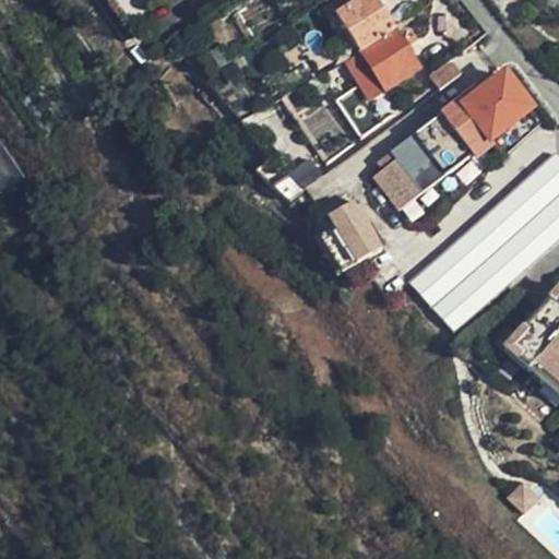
[(360,52),(394,32),(375,0),(360,0),(354,3),(352,0),(343,0),(333,6),(360,52)]
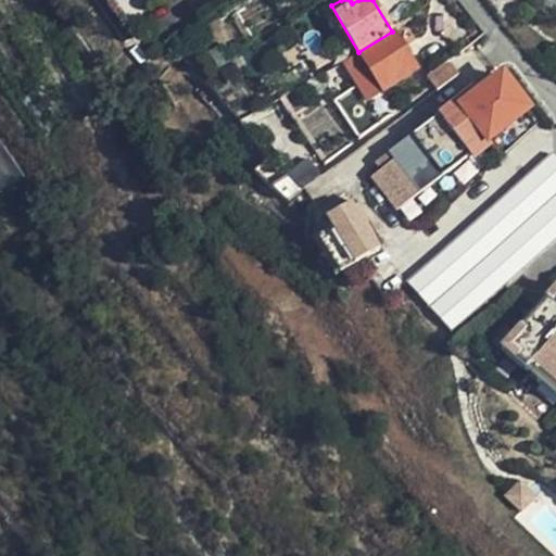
[(414,68),(392,32),(358,52),(381,89),(413,71),(414,68)]
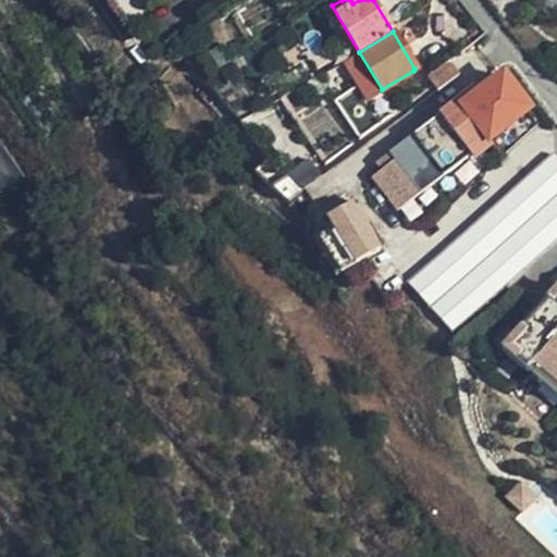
[(289,70),(311,57),(304,42),(282,56),(289,70)]
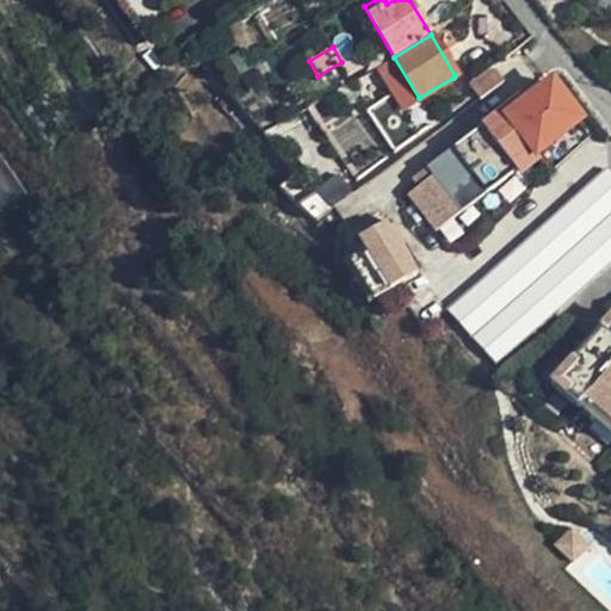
[(419,98),(394,57),(376,68),(400,109),(419,98)]
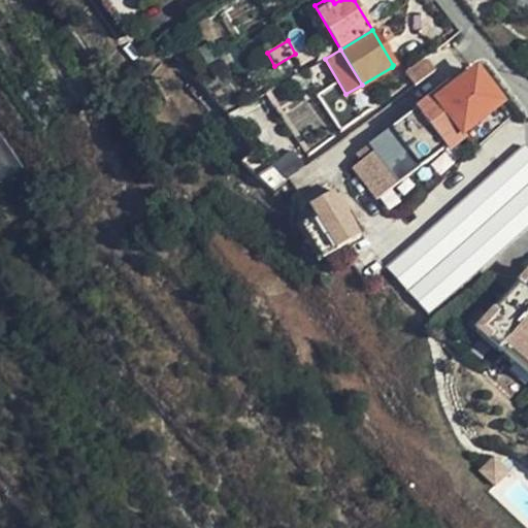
[(405,73),(416,88),(438,71),(427,58),(405,73)]
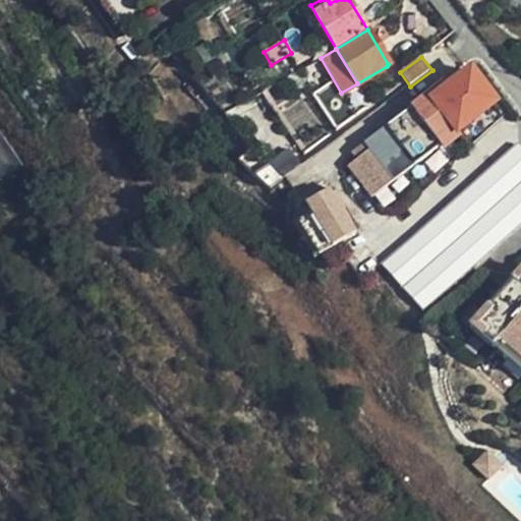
[(352,160),(354,163),(358,169),(361,167),(365,167),(368,168),(371,169),(374,171),(382,166),(393,182),(496,103),(471,71),(352,160)]
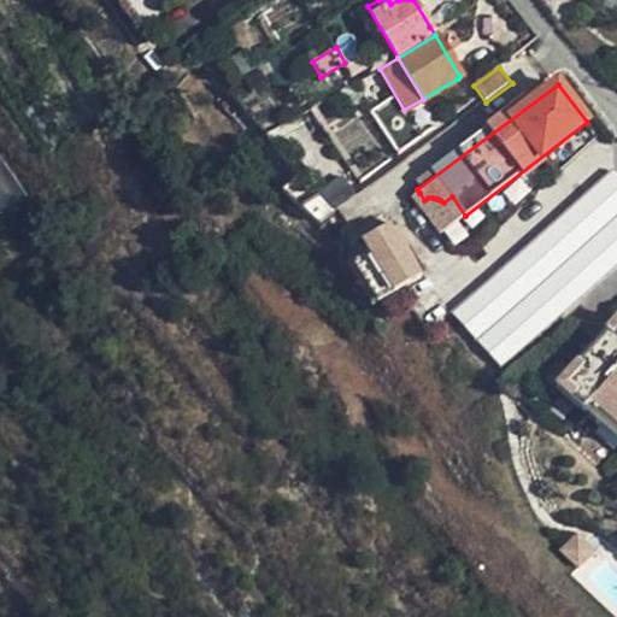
[(500,368),(532,344),(616,263),(616,176),(603,162),(445,306),(500,368)]
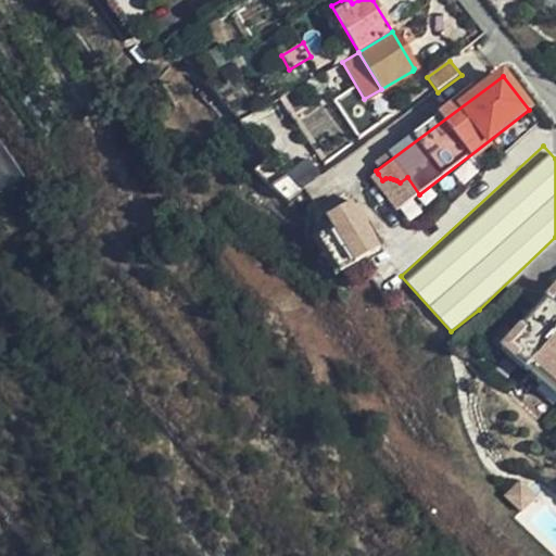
[(303,188),(321,175),(313,162),(294,176),(303,188)]
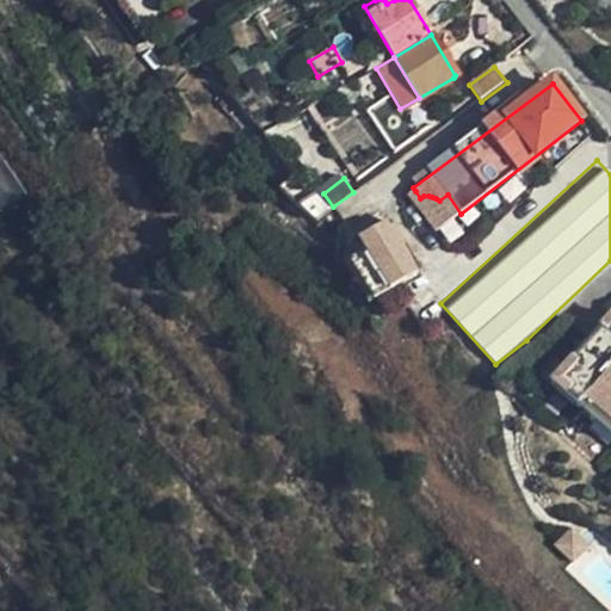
[(363,189),(331,214),(343,229),(375,207),(363,189)]
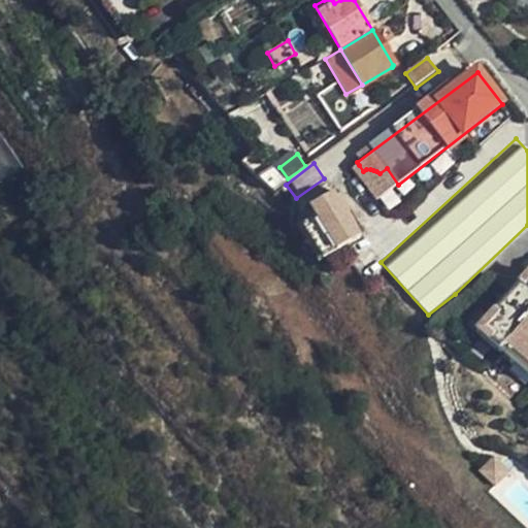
[(363,171),(359,165),(351,171),(355,178),(356,176),(359,174),(361,171),(363,171)]
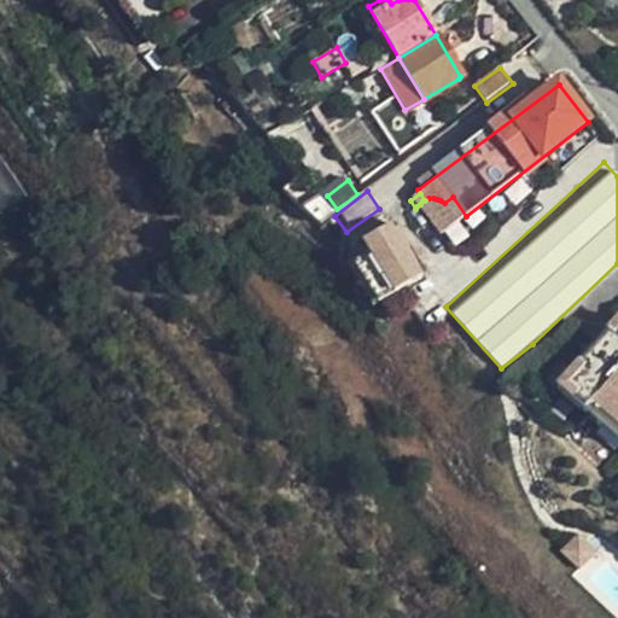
[(448,229),(466,216),(453,197),(444,203),(448,207),(449,211),(452,217),(450,222),(450,226),(448,229)]
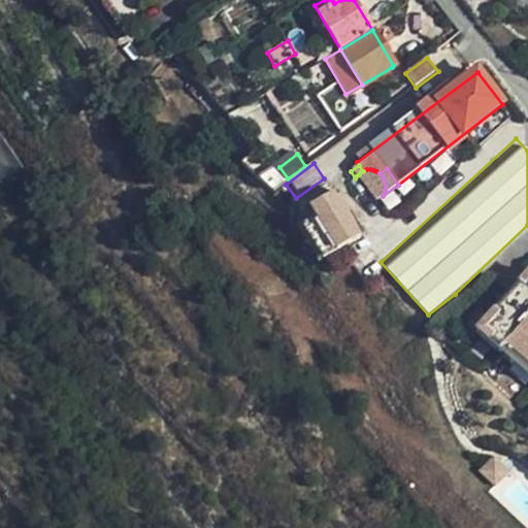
[(309,202),(307,219),(339,252),(364,233),(330,188),(309,202)]
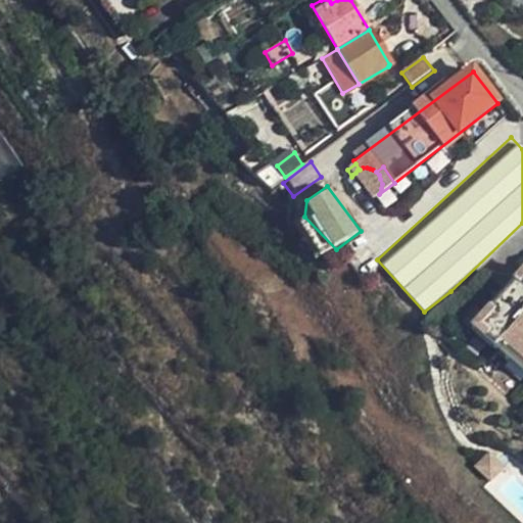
[(336,249),(304,217),(303,225),(326,257),(336,249)]
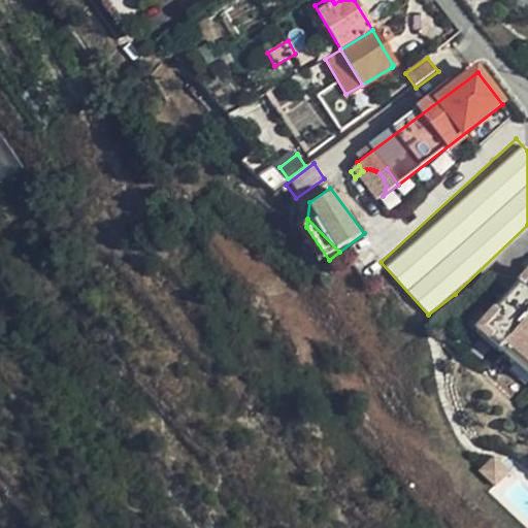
[(527,283),(519,275),(474,331),(527,373),(527,283)]
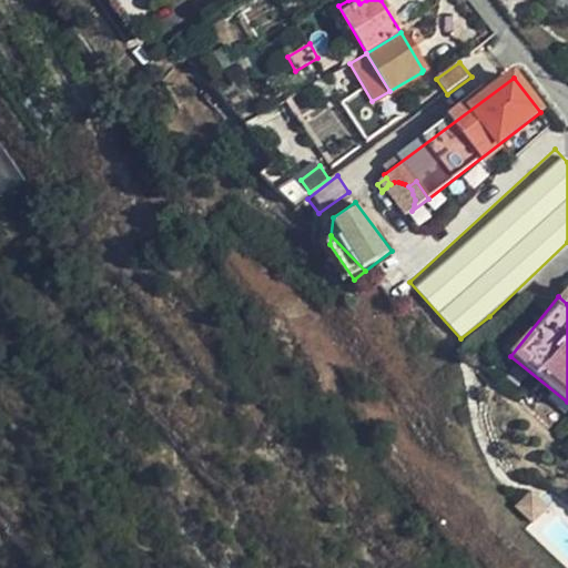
[(567,418),(567,402),(510,356),(503,367),(529,389),(535,384),(546,392),(540,398),(567,419),(567,418)]
